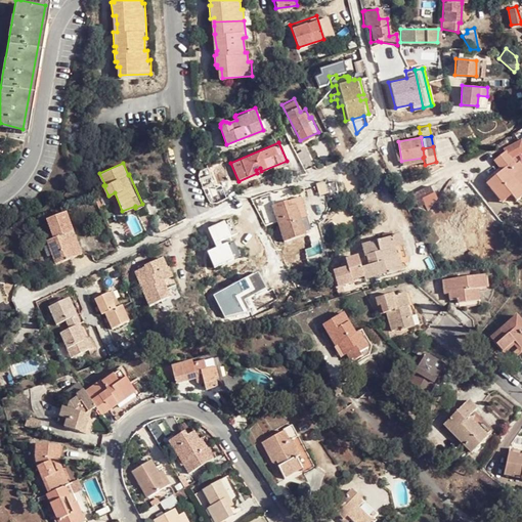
[(504,168),(489,178),(498,189),(504,186),(509,193),(517,188),(519,190),(521,187),(521,184),(518,180),(516,182),(504,168)]
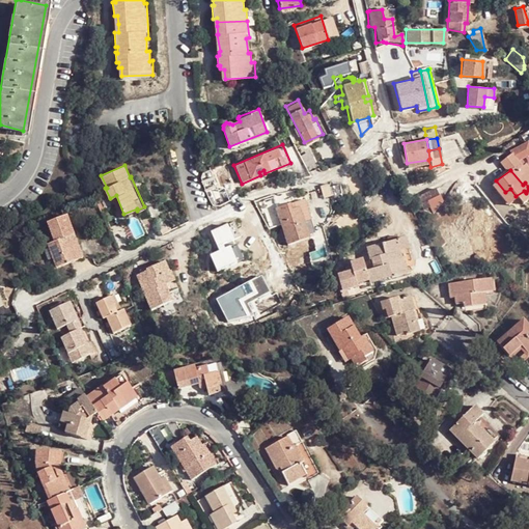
[(338,181),(326,183),(330,200),(342,197),(338,181)]
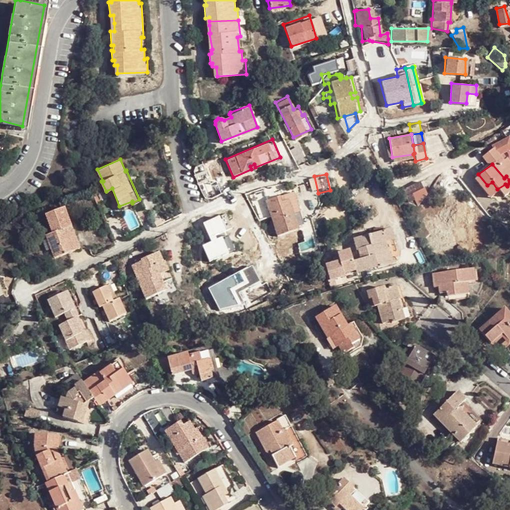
[(487,185),(478,174),(474,178),(482,189),(484,187),(487,185)]
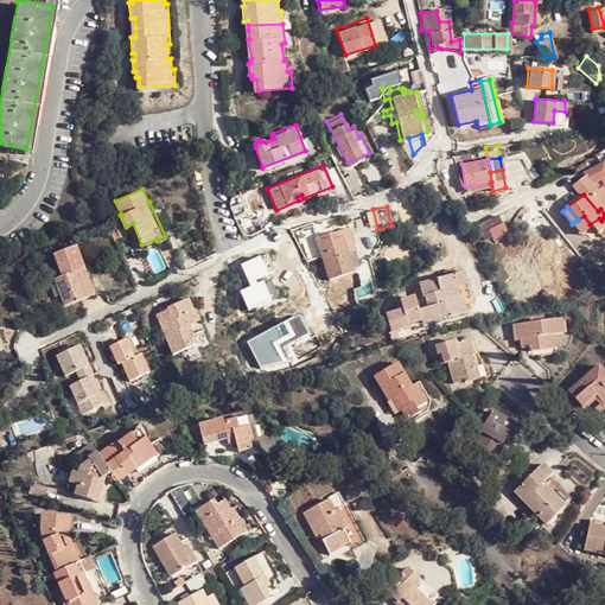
[(483,234),(503,224),(498,215),(478,224),(483,234)]
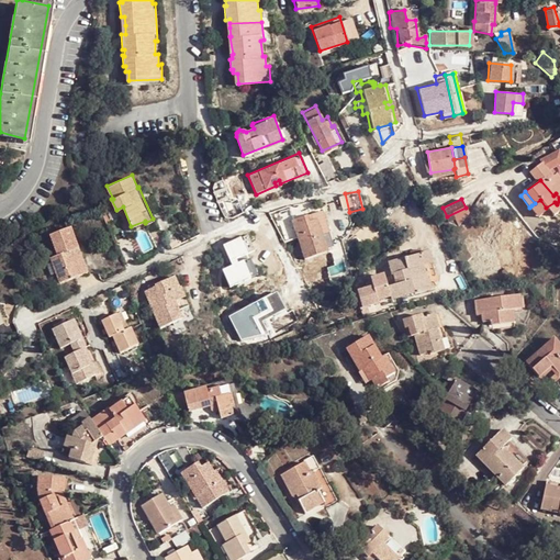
[(535,203),(541,211),(546,208),(540,200),(535,203)]
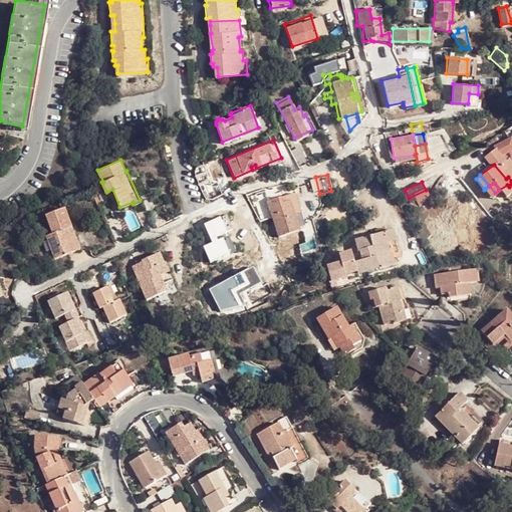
[(493,195),(495,193),(489,186),(486,188),(493,195)]
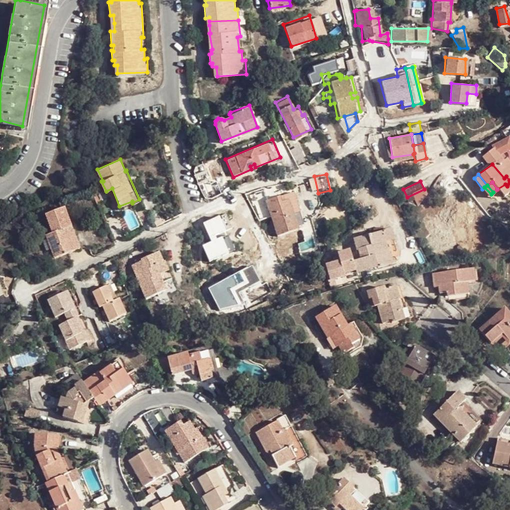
[(417,204),(425,193),(424,189),(407,197),(404,199),(406,203),(413,200),(417,204)]
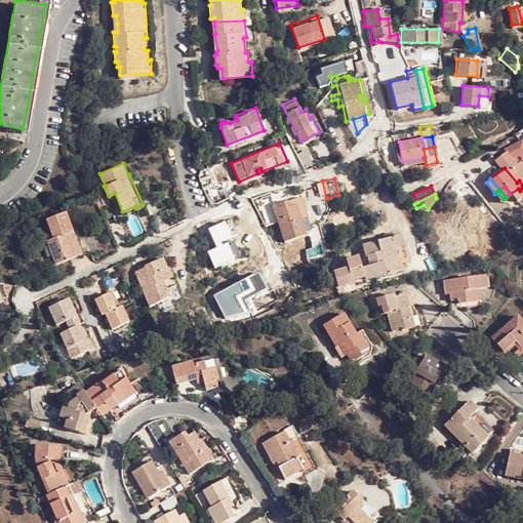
[(298,195),(273,204),(284,239),(304,233),(299,217),(306,216),(298,195)]
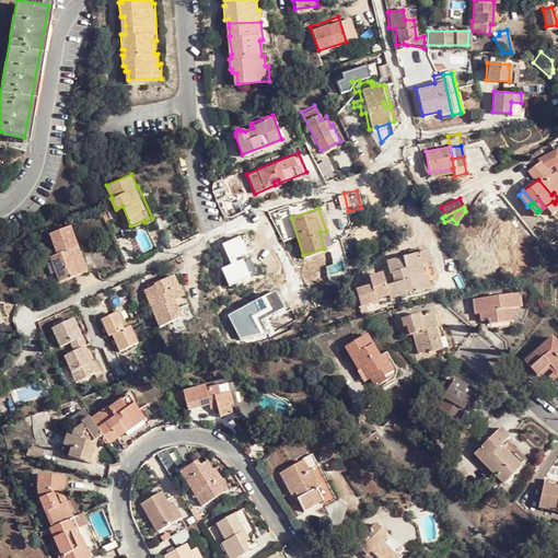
[(73,247),(79,245),(71,225),(50,232),(57,252),(53,254),(61,280),(88,270),(82,254),(76,255),(73,247)]
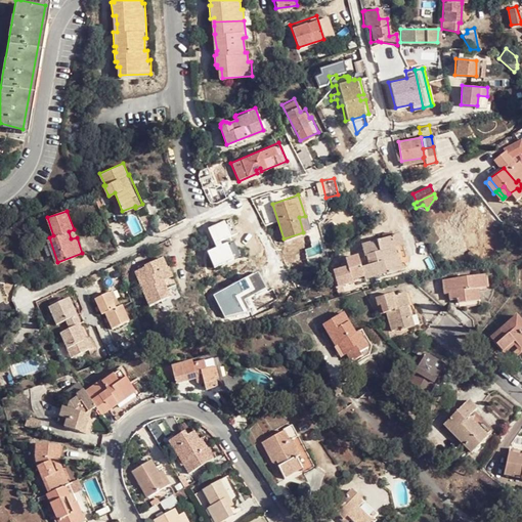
[(77,237),(74,229),(69,231),(71,238),(77,237)]
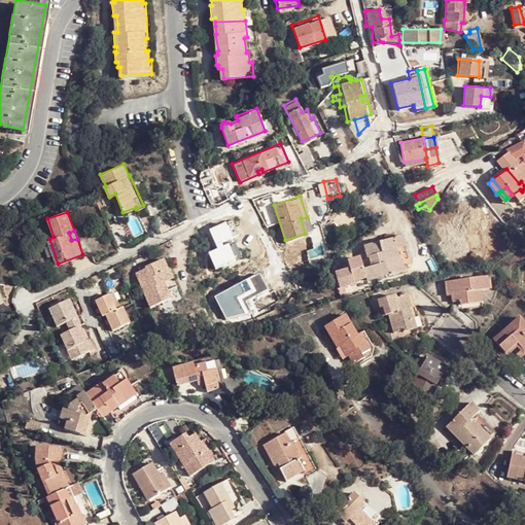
[(400,233),(362,243),(365,254),(368,253),(370,263),(361,266),(365,277),(386,270),(387,273),(404,268),(400,257),(398,257),(394,246),(404,243),(400,233)]
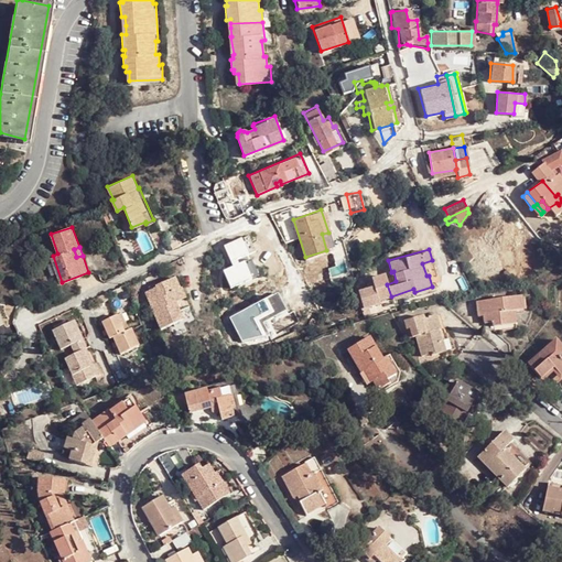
[(149,290),(146,291),(162,327),(184,319),(175,301),(186,295),(183,285),(180,287),(175,278),(159,285),(157,283),(148,287),(149,290)]
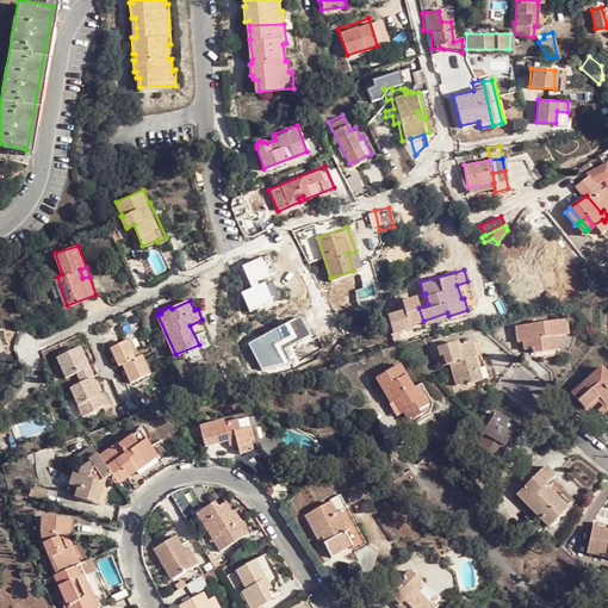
[(570,318),(522,326),(523,341),(529,341),(529,349),(539,348),(540,352),(564,348),(564,337),(572,336),(570,318)]
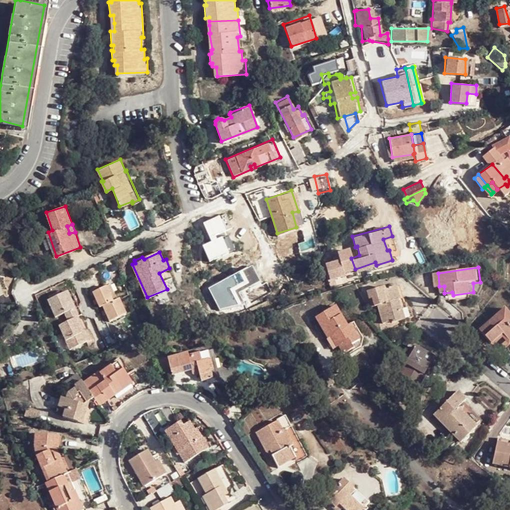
[(394,321),(403,319),(400,310),(403,308),(401,299),(407,297),(403,283),(386,286),(386,285),(370,288),(371,297),(375,296),(376,302),(378,302),(383,322),(394,320),(394,321)]
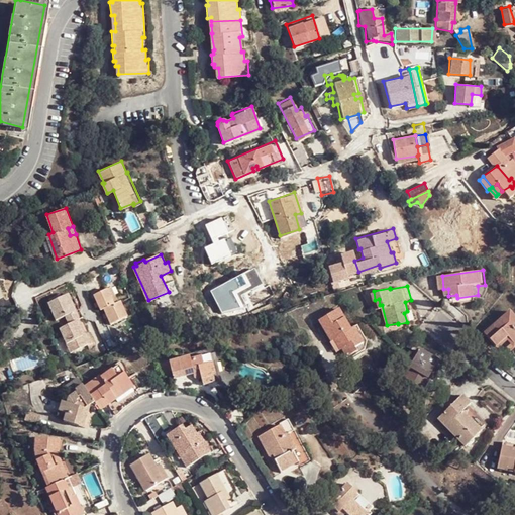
[(111,297),(107,288),(93,294),(100,309),(103,308),(110,323),(128,315),(122,301),(118,302),(115,295),(111,297)]
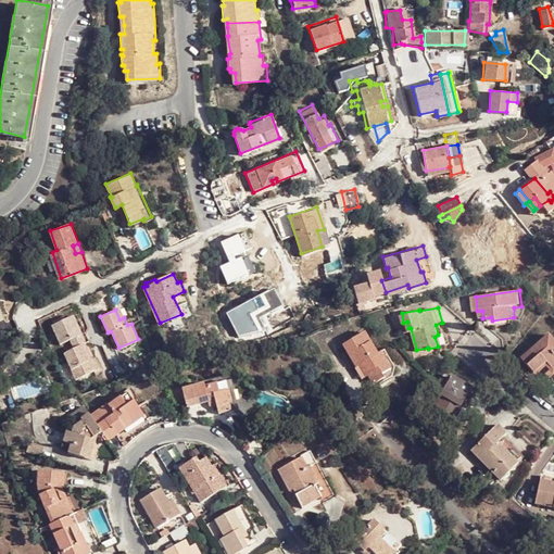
[(75,314),(53,324),(61,342),(71,338),(75,348),(91,341),(87,331),(83,332),(75,314)]
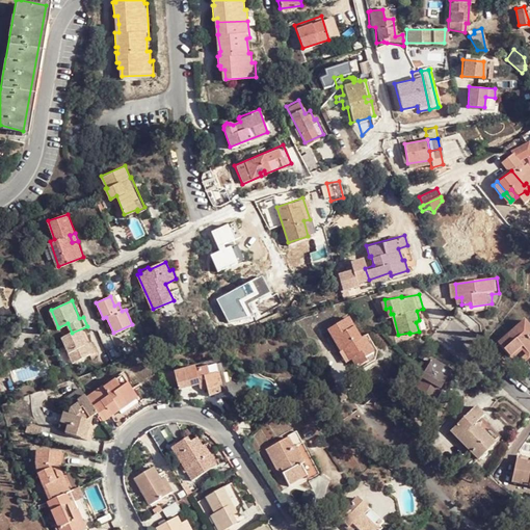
[(356,326),(361,323),(355,314),(351,317),(356,326)]
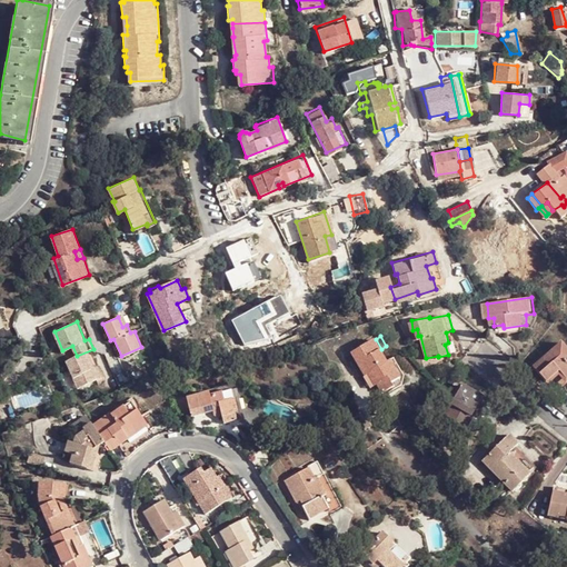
[(367,375),(369,374),(372,371),(379,383),(385,391),(396,386),(394,381),(400,378),(403,376),(386,346),(381,349),(376,339),(352,352),(367,375)]
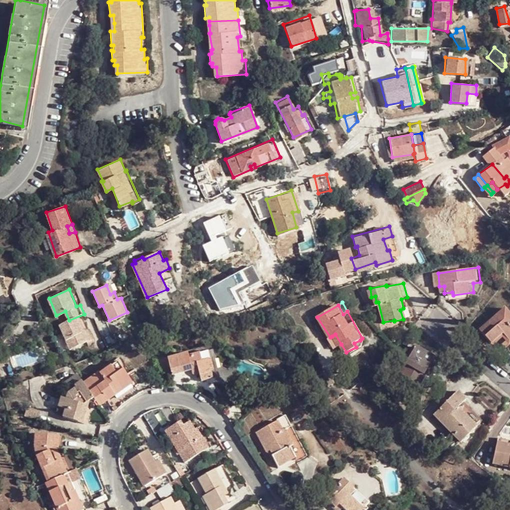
[(492,341),(499,334),(503,330),(509,337),(509,312),(504,306),(480,329),(492,341)]
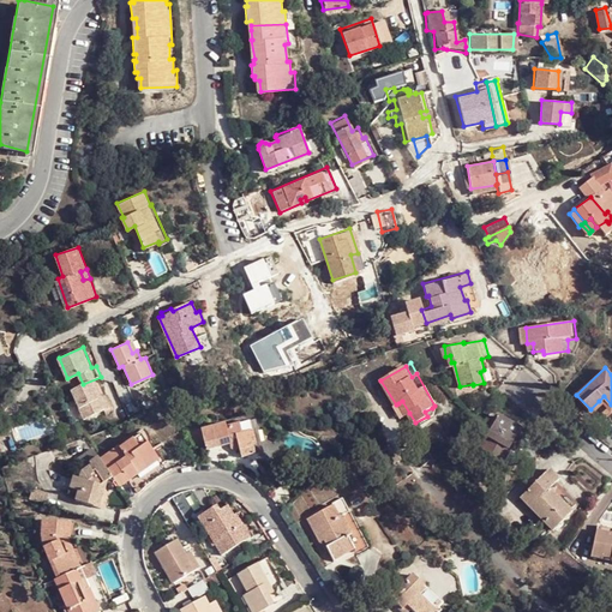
[(83,384),(71,388),(84,417),(111,406),(106,394),(102,396),(95,379),(83,384)]
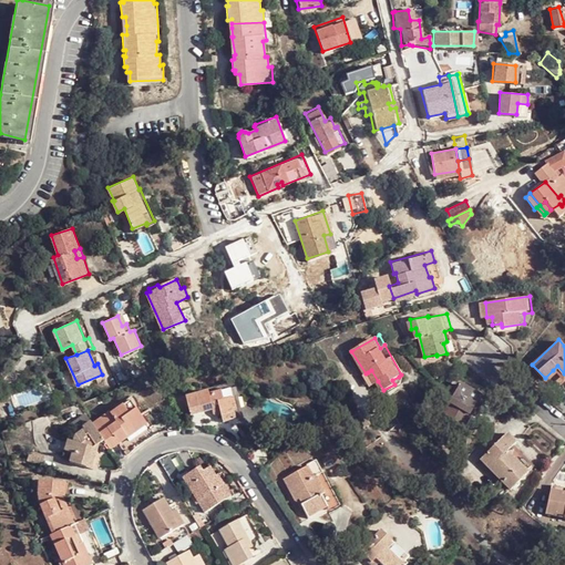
[(117,356),(109,360),(114,375),(123,370),(117,356)]
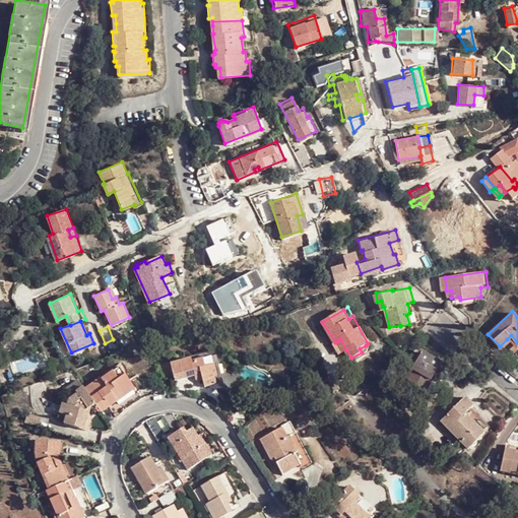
[(517,342),(511,335),(507,339),(514,347),(517,343),(517,342)]
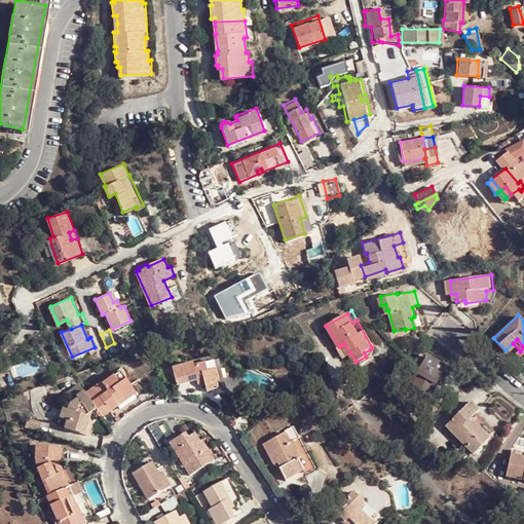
[(344,343),(341,345),(348,356),(350,353),(344,343)]
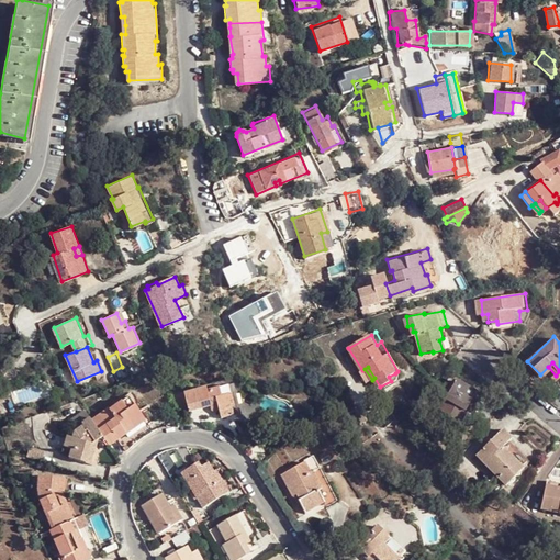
[(437,407),(458,422),(466,411),(463,409),(477,391),(457,378),(437,407)]
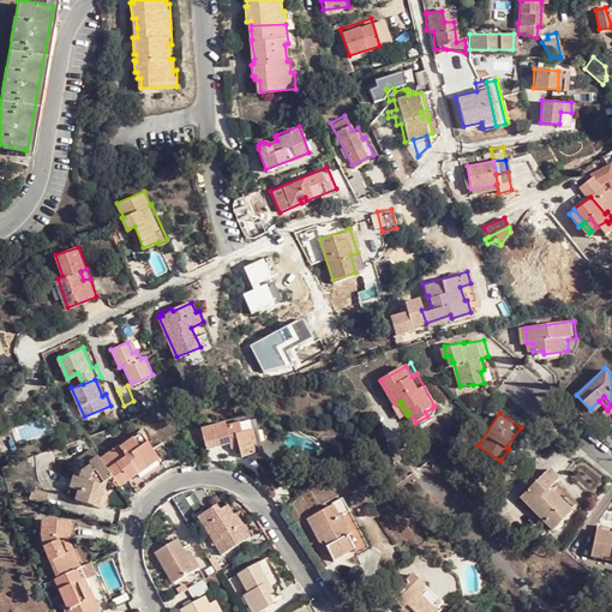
[(222,420),(197,427),(203,450),(215,447),(214,442),(226,439),(227,444),(228,450),(235,449),(238,456),(251,454),(250,447),(252,445),(247,429),(255,427),(252,417),(223,425),(222,420)]
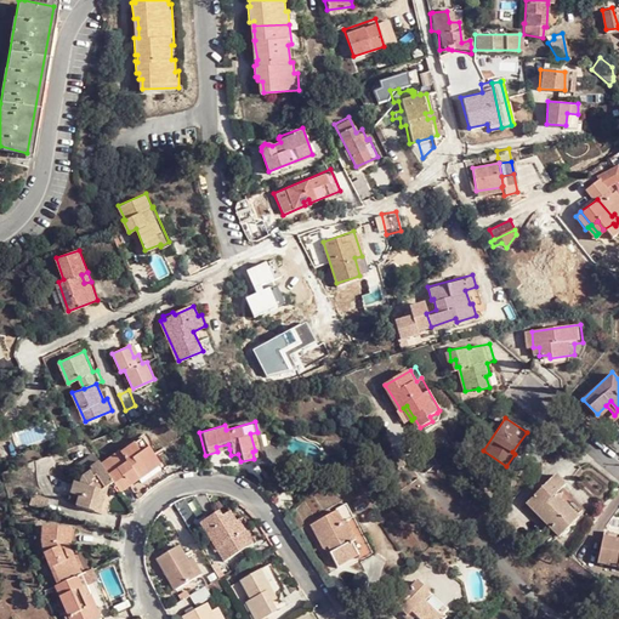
[(253,452),(254,459),(263,456),(257,432),(250,433),(255,450),(253,452)]
